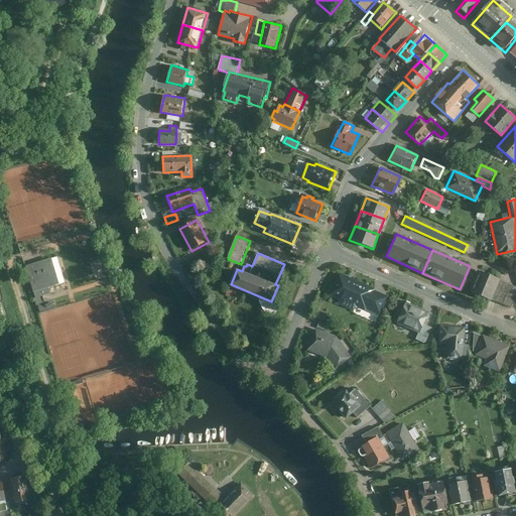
[(52,259),(24,267),(32,293),(34,292),(40,312),(54,308),(51,299),(43,301),(41,296),(49,294),(48,288),(60,284),(52,259)]
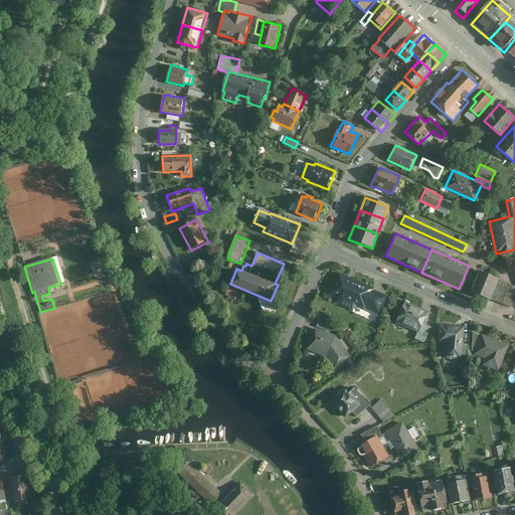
[(499,280),(479,272),(471,292),(490,300),(499,280)]
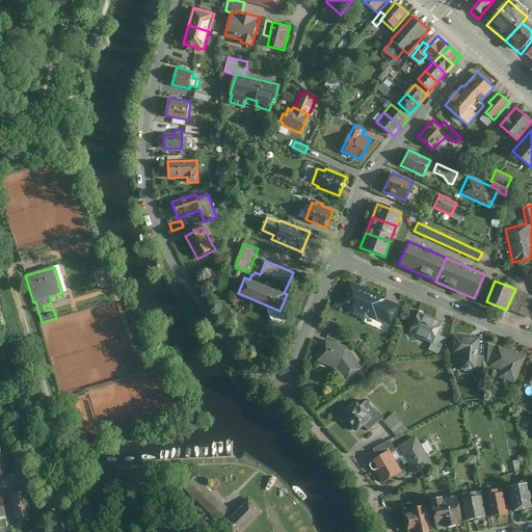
[(348,282),(339,306),(376,320),(382,303),(376,301),(378,295),(348,282)]
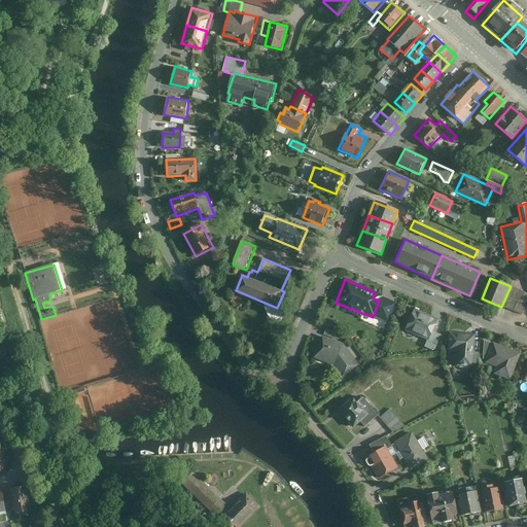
[(526,302),(526,292),(511,286),(501,307),(522,315),(526,302)]
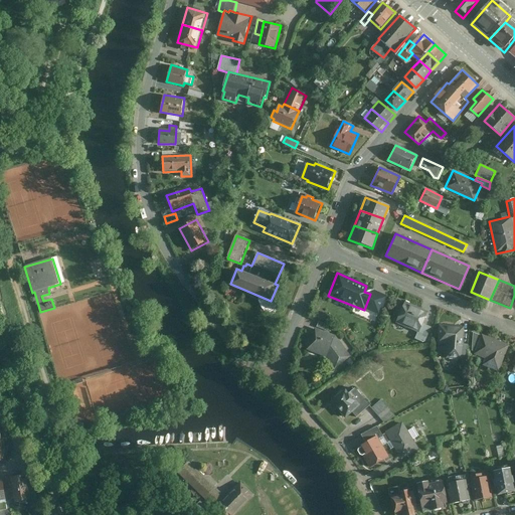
[(394,322),(417,333),(421,324),(427,312),(403,301),(394,322)]
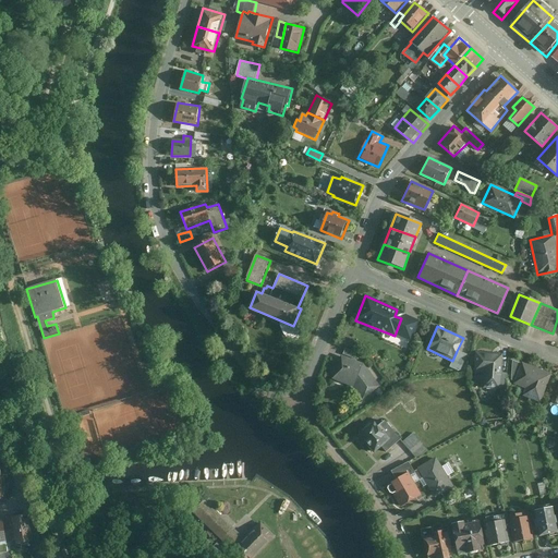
[(356,353),(344,349),(342,355),(354,360),(356,353)]
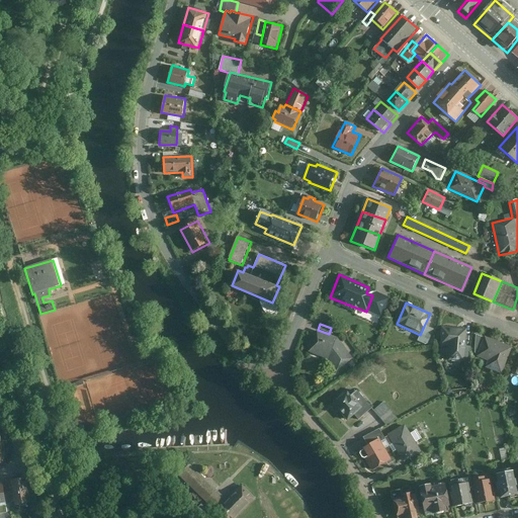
[(433,330),(424,326),(420,335),(417,341),(427,345),(433,330)]
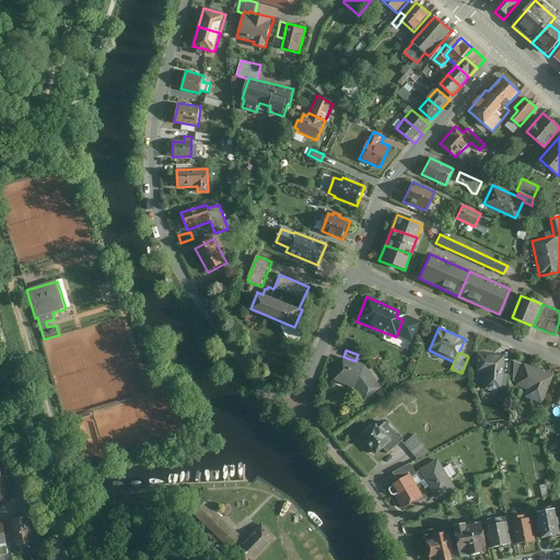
[(504,356),(476,353),(475,374),(486,375),(485,391),(502,392),(502,391),(503,375),(504,356)]
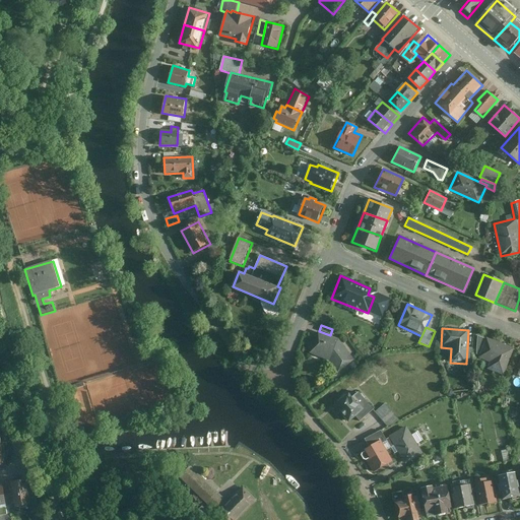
[(317,331),(308,353),(328,362),(337,374),(353,361),(337,339),(317,331)]
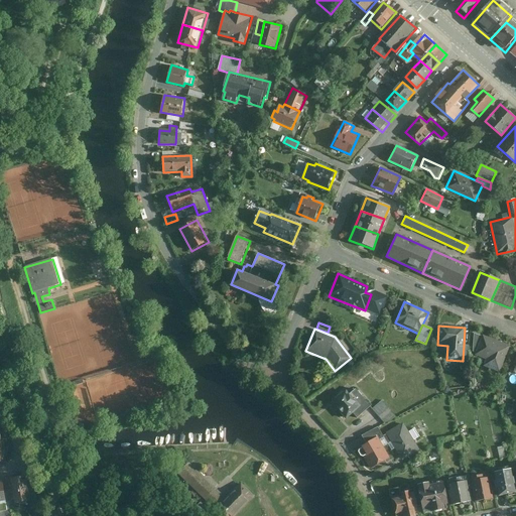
[(473,352),(475,353),(481,337),(474,334),(473,352)]
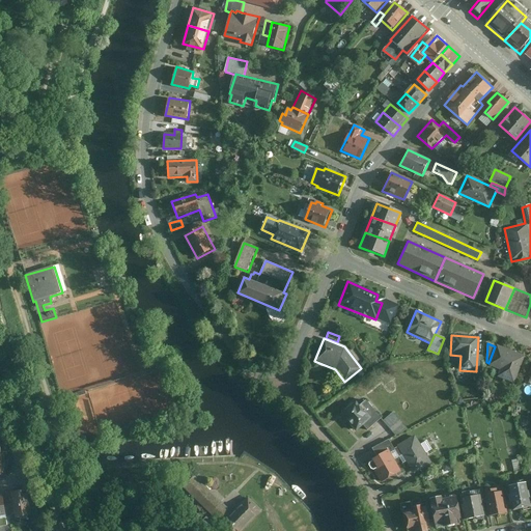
[(525,357),(496,345),(495,346),(488,363),(487,365),(500,370),(497,378),(514,385),(525,357)]
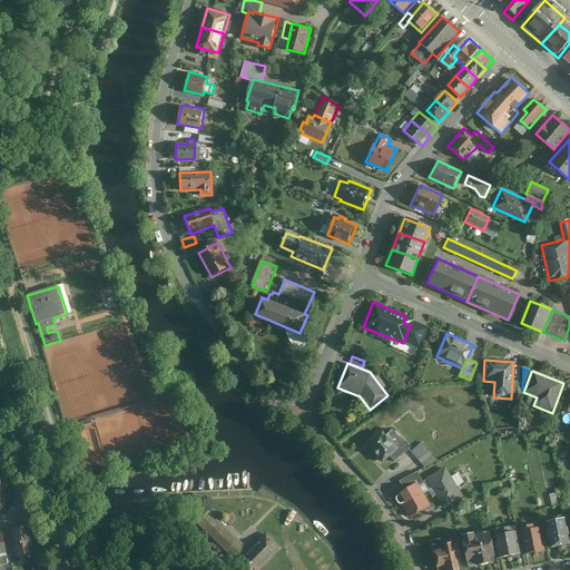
[(385,436),(381,432),(365,446),(381,464),(389,458),(393,462),(408,450),(391,431),(385,436)]
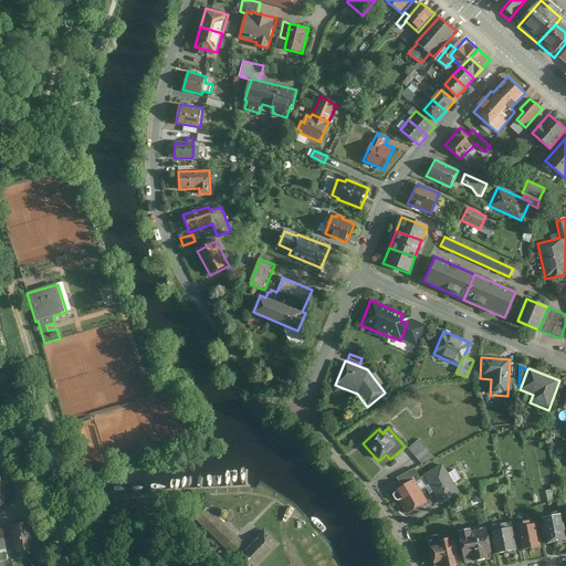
[(419,440),(408,449),(421,465),(436,458),(419,440)]
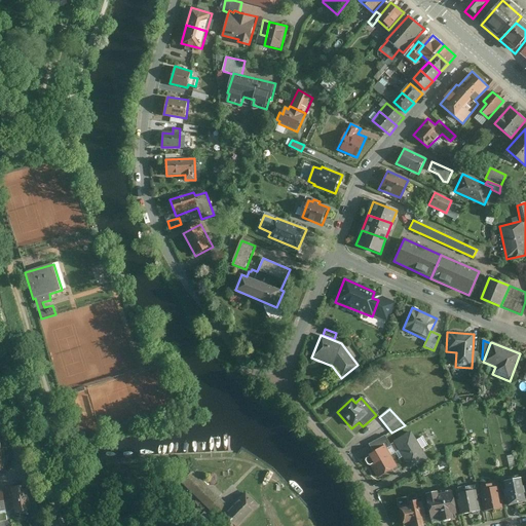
[(412,431),(393,443),(401,456),(410,472),(429,460),(416,438),(412,431)]
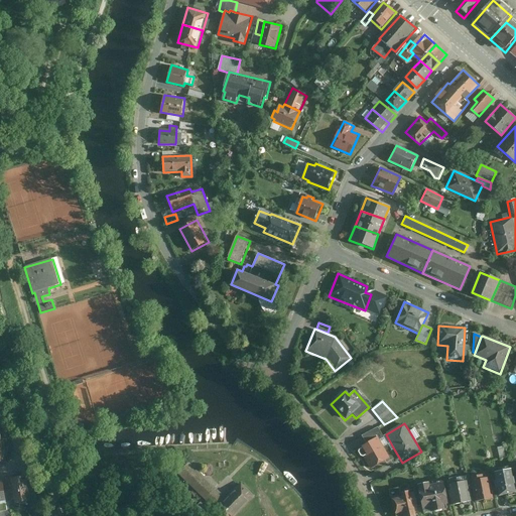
[(372,439),(362,445),(372,461),(393,447),(386,434),(382,437),(378,429),(369,434),(372,439)]
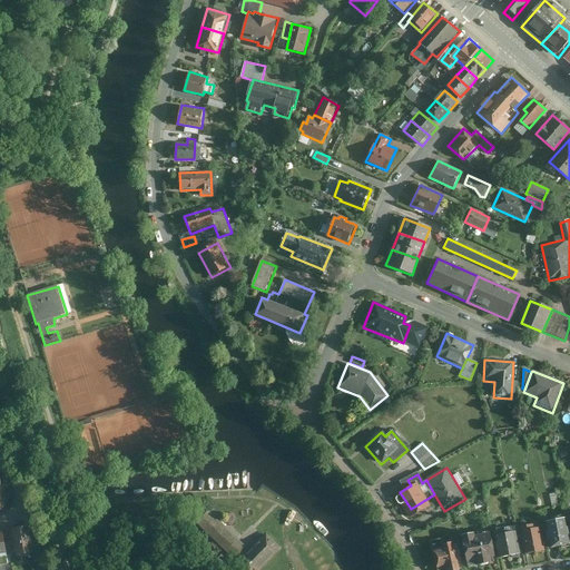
[(249,550),(212,512),(199,524),(245,569),(264,569),(284,550),(267,532),(249,550)]
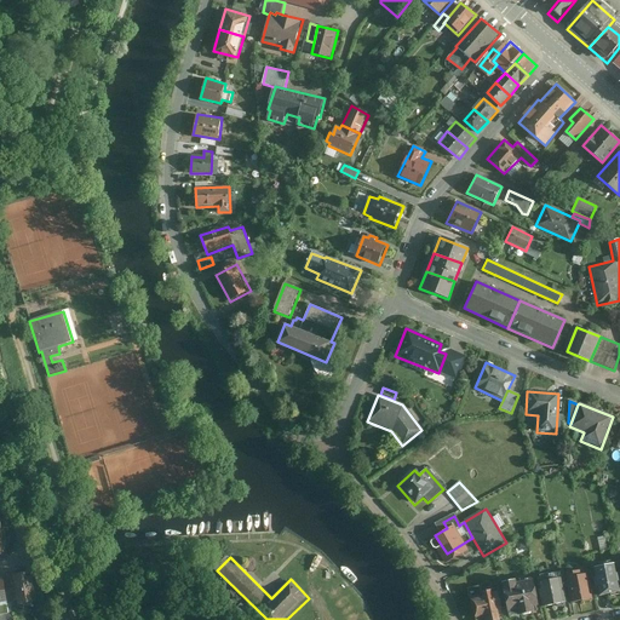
[(614,566),(593,569),(596,580),(593,580),(595,589),(597,589),(598,598),(619,595),(614,566)]
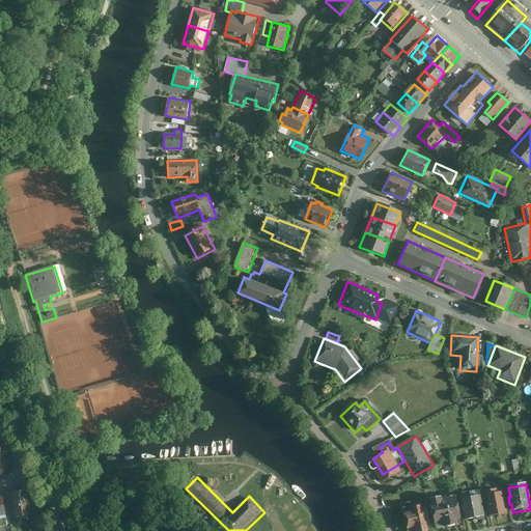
[(496,490),(483,493),(488,518),(507,513),(503,492),(497,494),(496,490)]
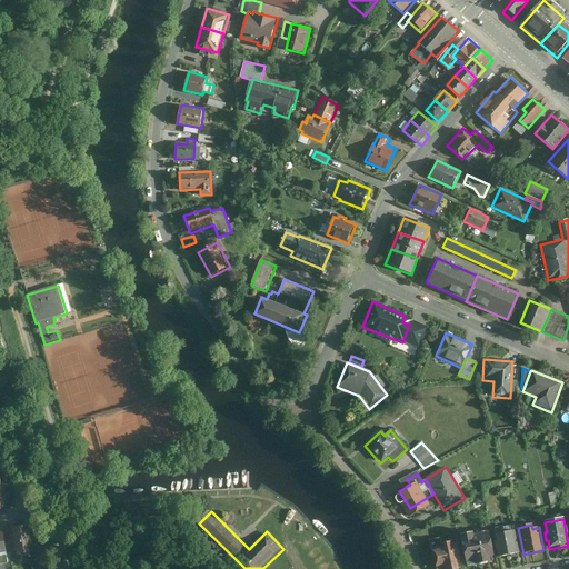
[(30,527),(13,529),(18,558),(36,555),(30,527)]
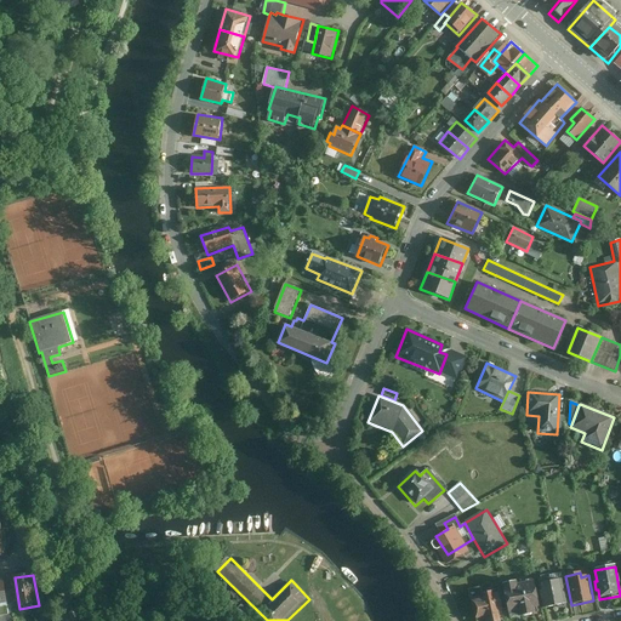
[(551,575),(537,577),(543,610),(565,605),(562,581),(552,582),(551,575)]
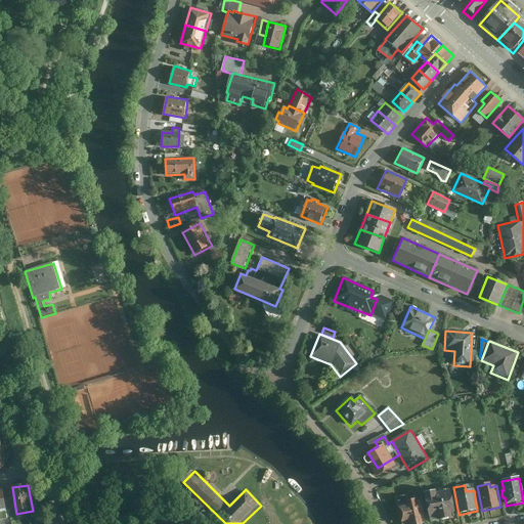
[(6,488),(0,489),(0,512),(9,511),(6,488)]
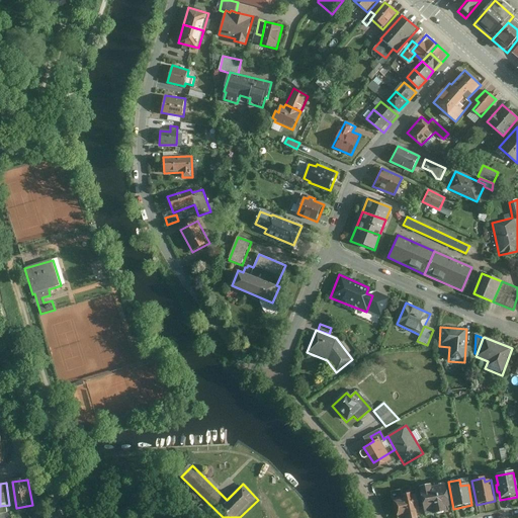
[(430,486),(418,489),(424,517),(444,513),(443,510),(449,508),(443,485),(430,487),(430,486)]
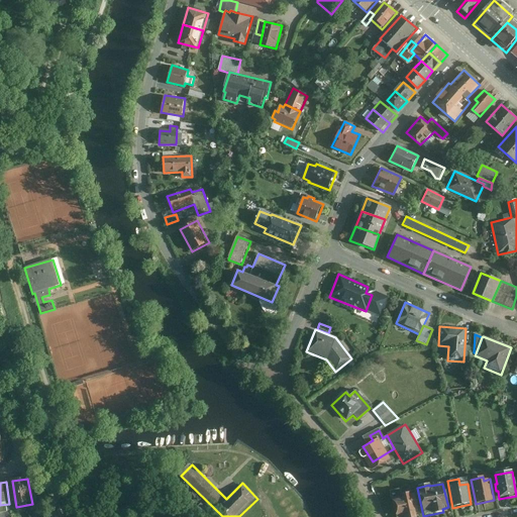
[(401,498),(391,500),(395,516),(404,515),(404,516),(415,516),(414,510),(417,509),(414,495),(410,495),(410,494),(401,495),(401,498)]
